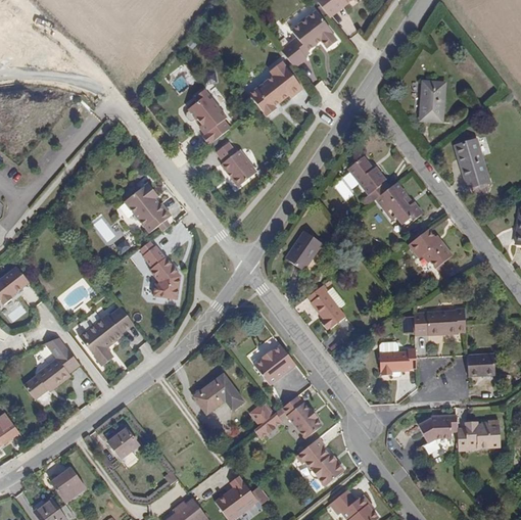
[(315,0),(329,17),(351,0),(353,0),(356,3),(359,0),(315,0)]
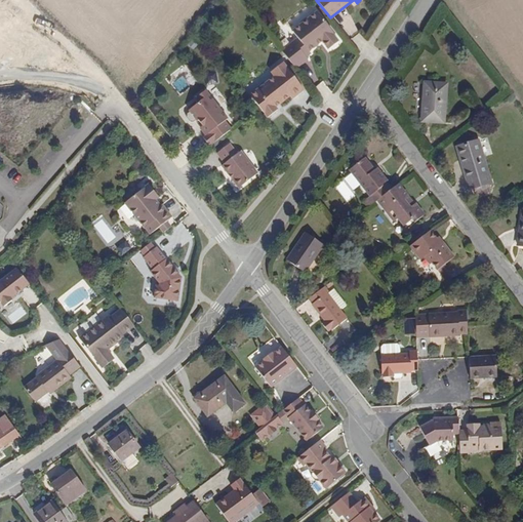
[(297,38),(281,50),(295,69),(309,58),(307,56),(311,53),(309,50),(322,41),(328,48),(339,40),(316,9),(290,30),(297,38)]
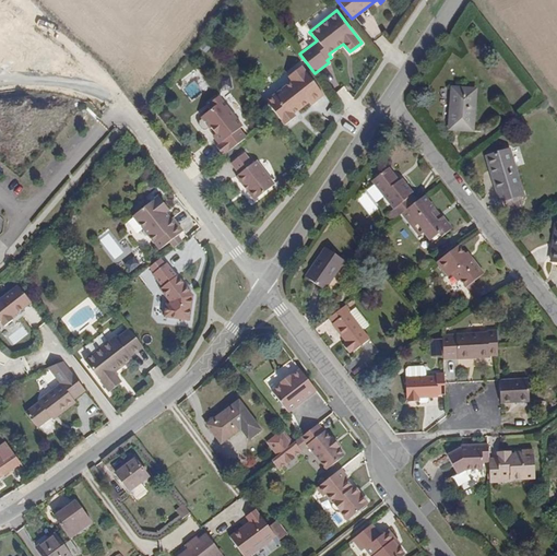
[(292,80),(264,99),(282,125),(296,116),(294,113),(308,103),(311,106),(324,96),(301,63),(287,74),(292,80)]
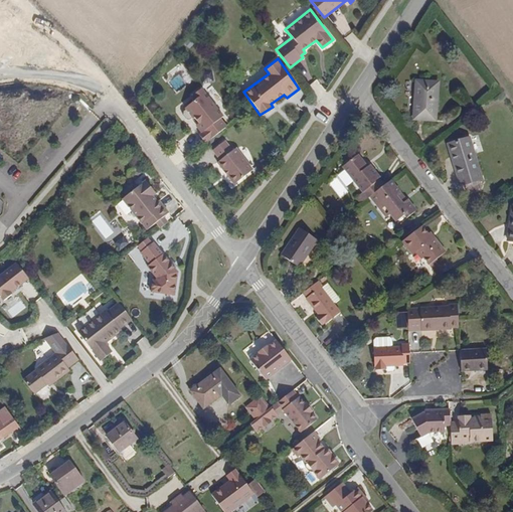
[(320,76),(313,80),(319,91),(326,87),(320,76)]
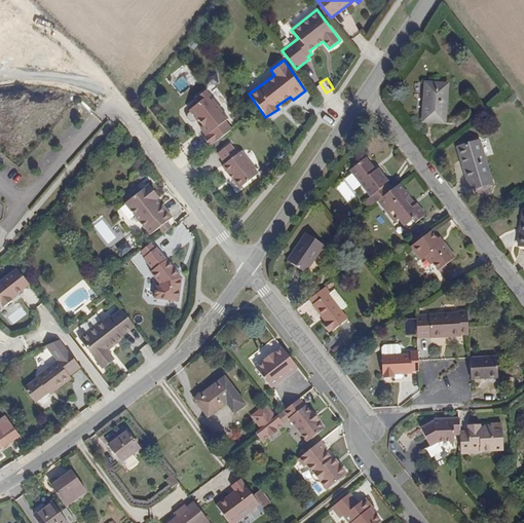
[(424,79),(421,121),(446,122),(449,81),(424,79)]
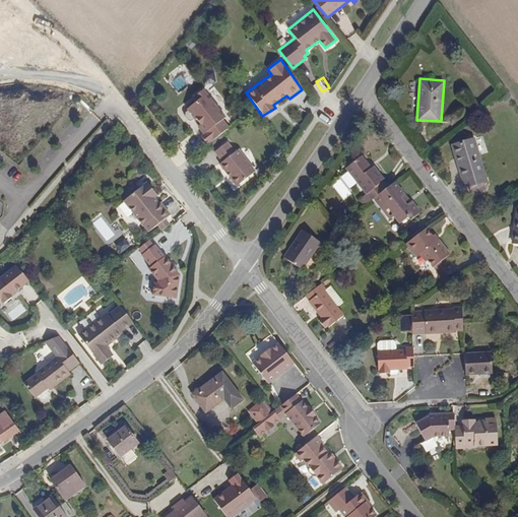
[(199,135),(206,144),(233,125),(205,86),(192,95),(195,100),(185,107),(198,125),(203,132),(199,135)]
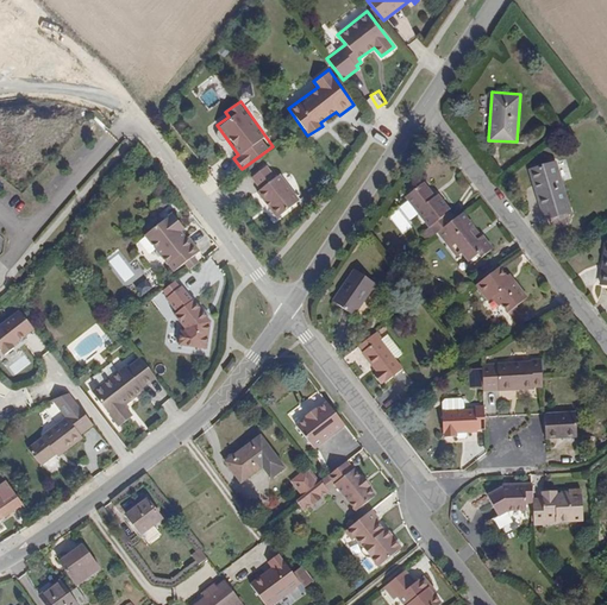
[(530,165),(544,220),(573,213),(559,158),(530,165)]
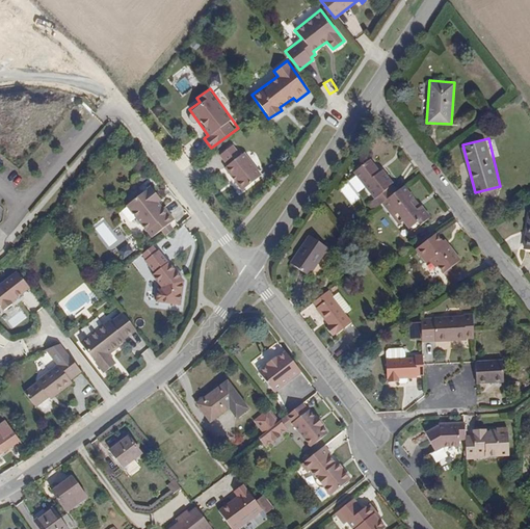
[(223,166),(242,190),(262,175),(243,151),(239,154),(233,144),(220,154),(228,163),(223,166)]
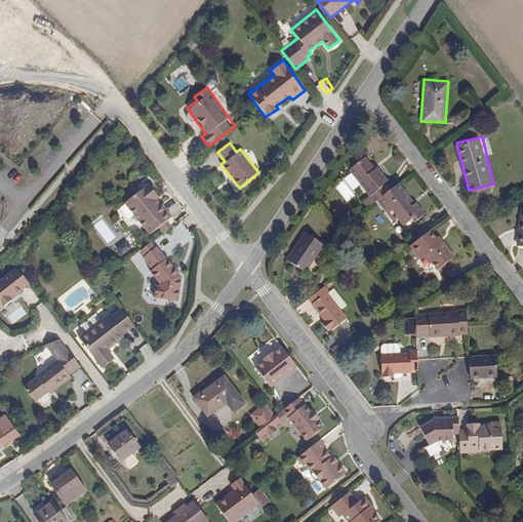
[(363,157),(349,168),(370,195),(389,181),(376,165),(372,168),(363,157)]
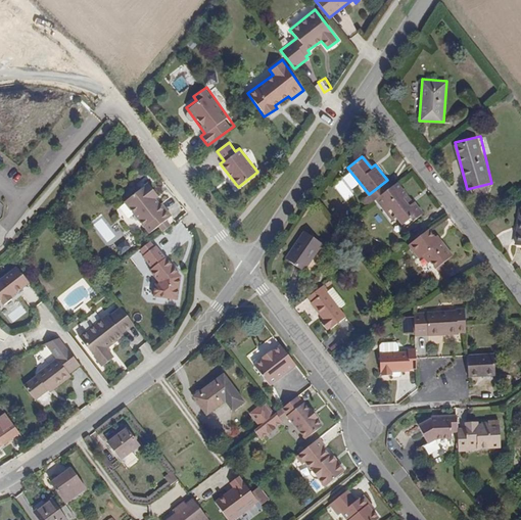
[(158,196),(148,182),(124,201),(149,233),(158,226),(166,220),(171,216),(156,198),(158,196)]
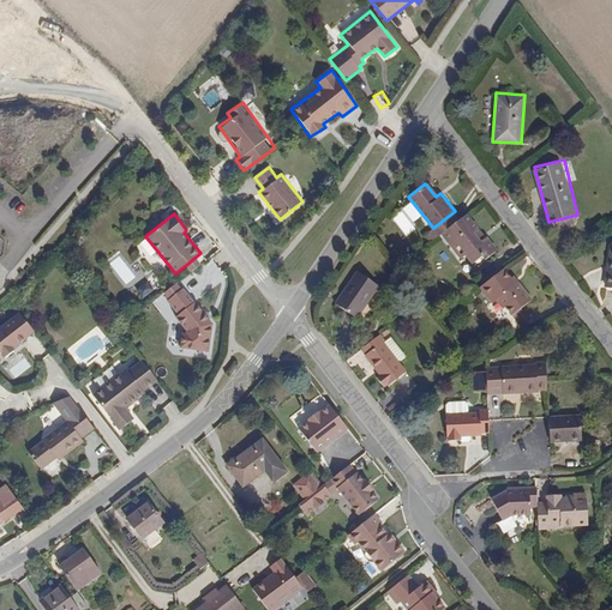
[(467,213),(441,234),(460,259),(467,254),(474,264),(495,248),(467,213)]
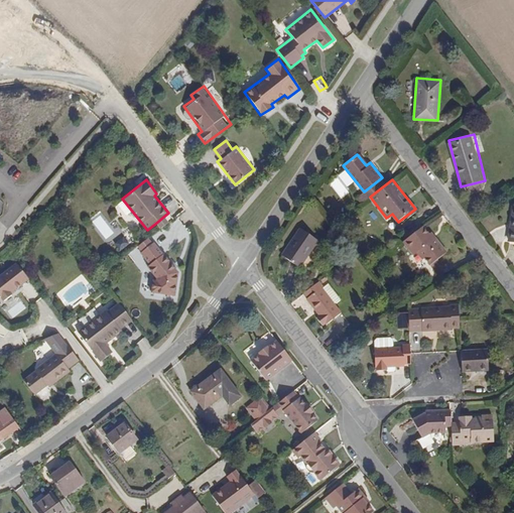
[(108,237),(116,230),(100,210),(92,217),(108,237)]
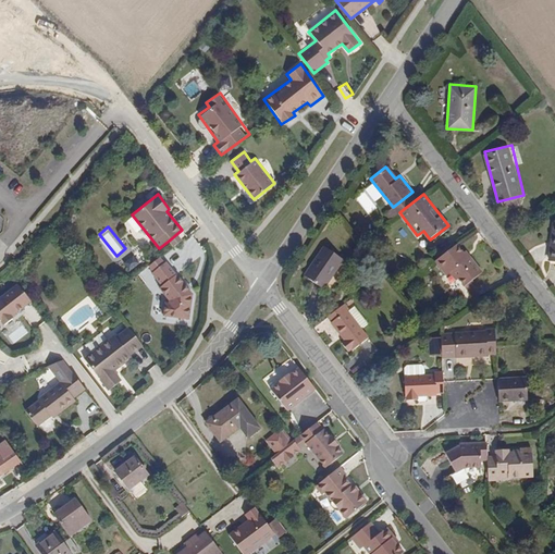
[(176,234),(169,241),(174,247),(182,242),(176,234)]
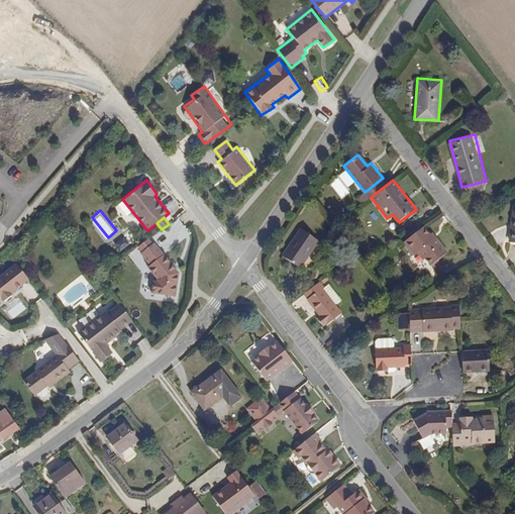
[(425,225),(403,240),(414,257),(418,253),(428,267),(449,252),(433,230),(430,232),(425,225)]
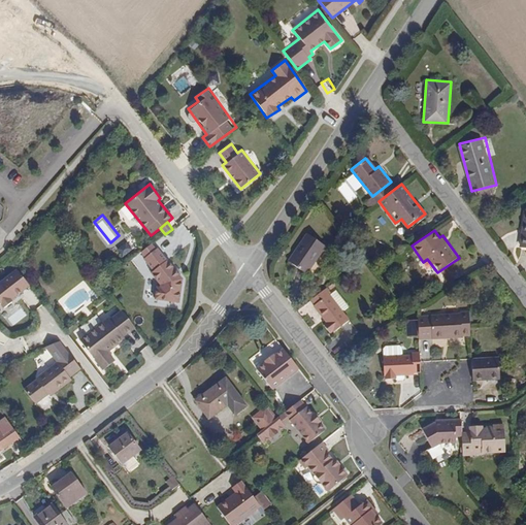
[(306,232),(288,260),(308,273),(326,245),(306,232)]
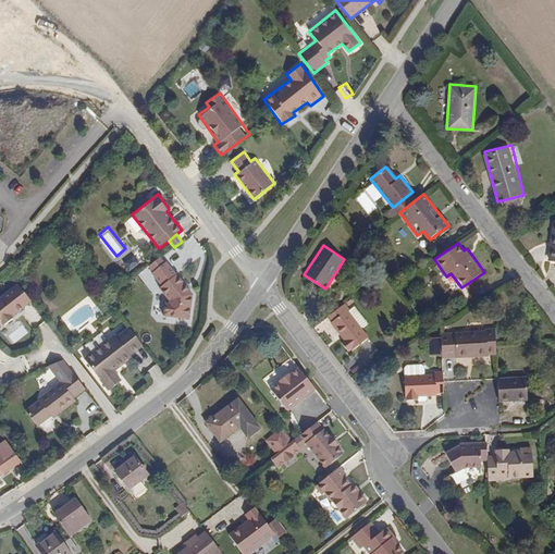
[(136,255),(127,260),(132,268),(140,262),(136,255)]
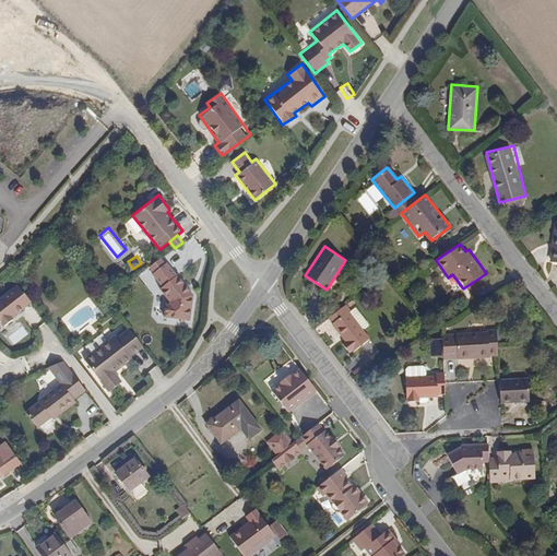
[(167,297),(163,315),(190,320),(193,294),(167,261),(152,273),(162,285),(160,286),(167,297)]
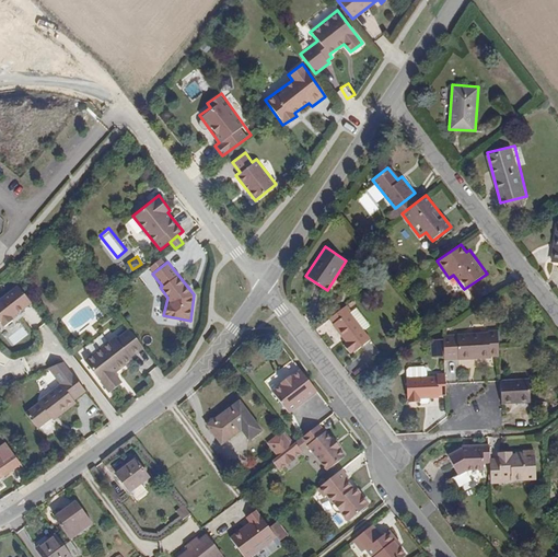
[(0,298),(0,313),(6,321),(35,299),(22,281),(0,298)]
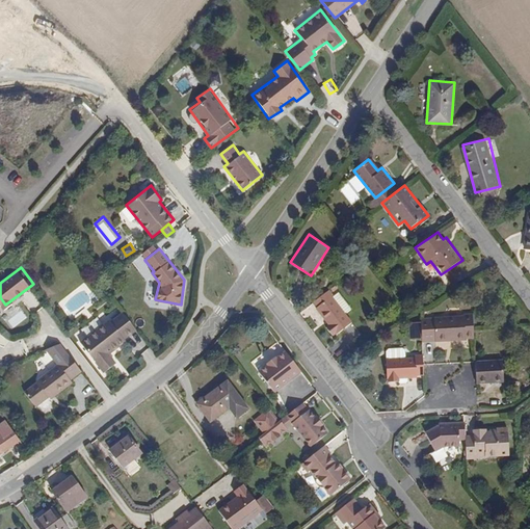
[(326,289),(314,300),(311,302),(315,308),(332,294),(326,289)]
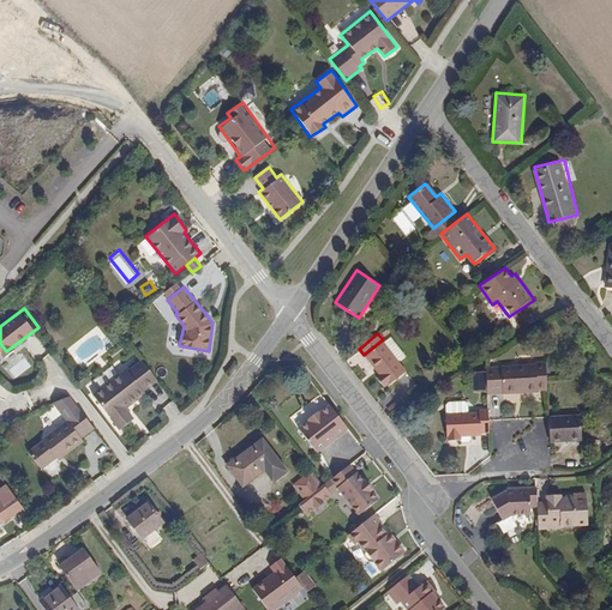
[(375,375),(385,388),(408,372),(383,339),(364,355),(378,373),(375,375)]
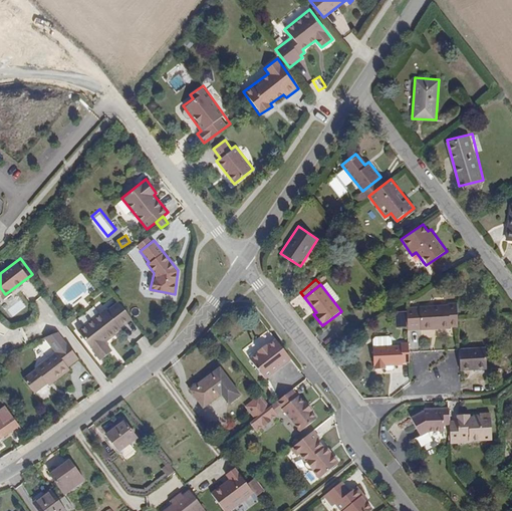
[(110,303),(123,321),(134,313),(119,295),(110,303)]
